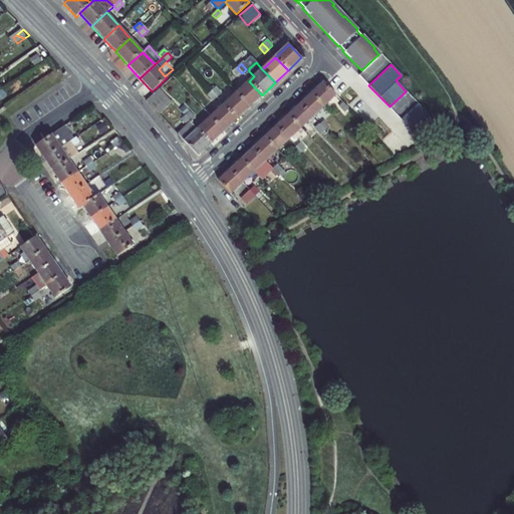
[(242,73),(237,68),(232,71),(238,77),(242,73)]
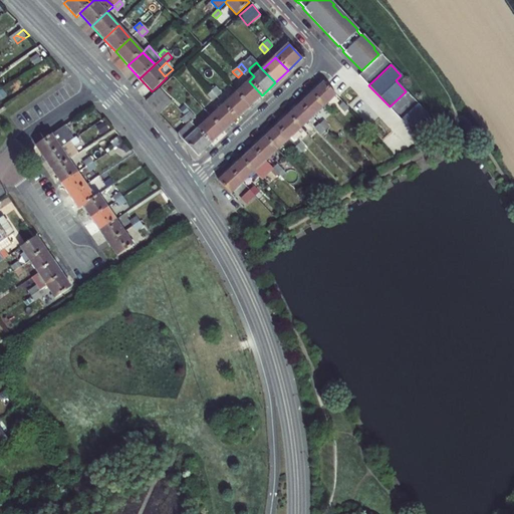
[(262,95),(249,81),(237,93),(249,107),(262,95)]
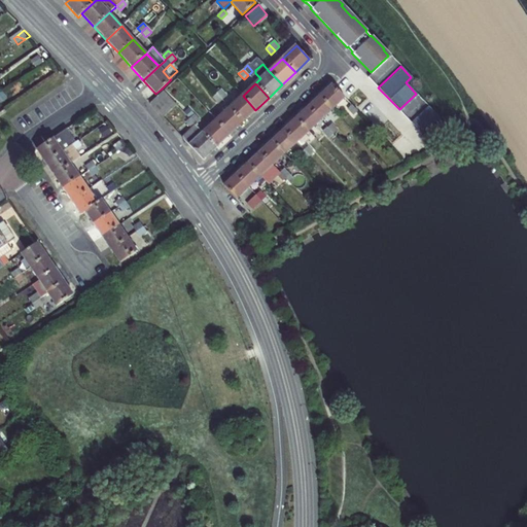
[(320,96),(332,109),(345,98),(332,84),(320,96)]
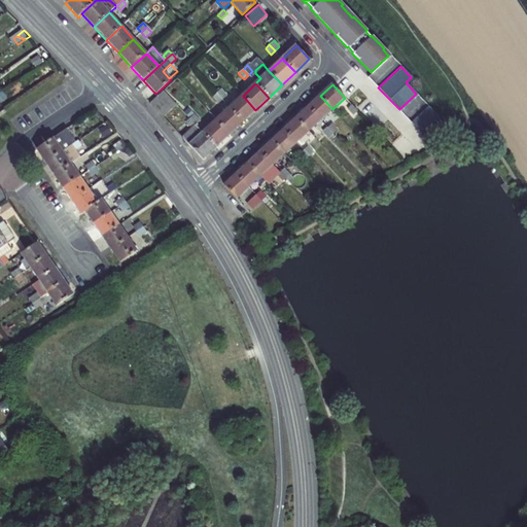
[(226,96),(220,91),(216,95),(221,100),(226,96)]
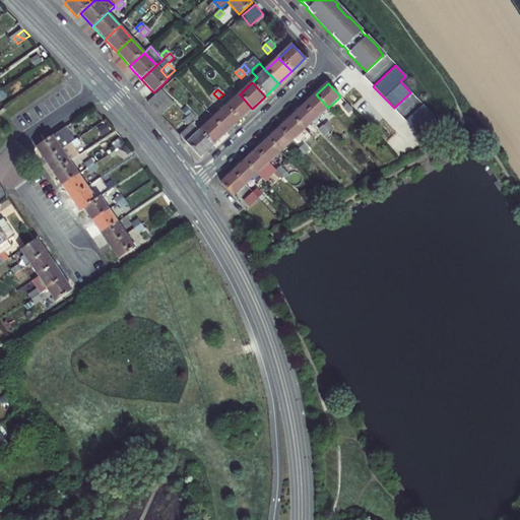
[(158,117),(174,104),(160,90),(147,103),(158,117)]
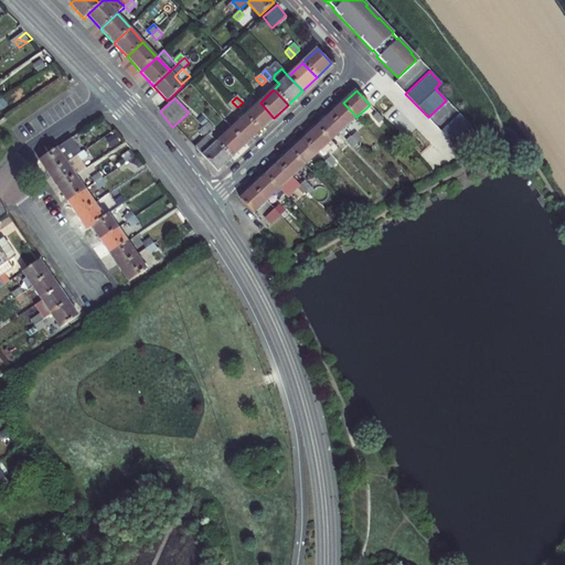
[(233,112),(237,107),(232,102),(227,105),(233,112)]
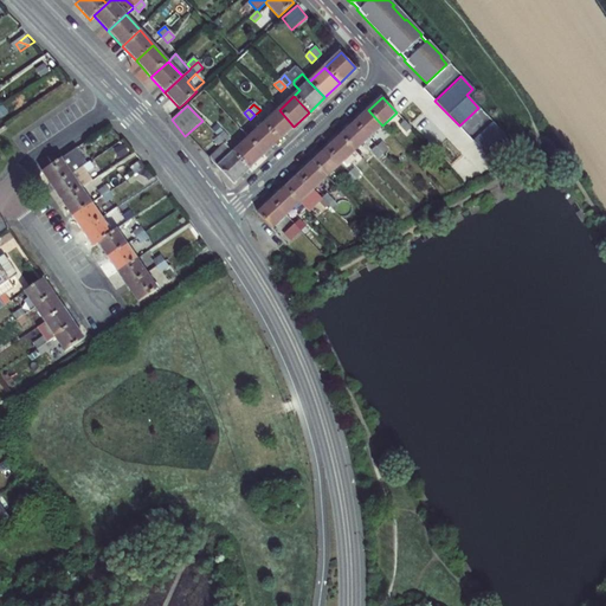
[(294,127),(279,110),(264,124),(278,141),(294,127)]
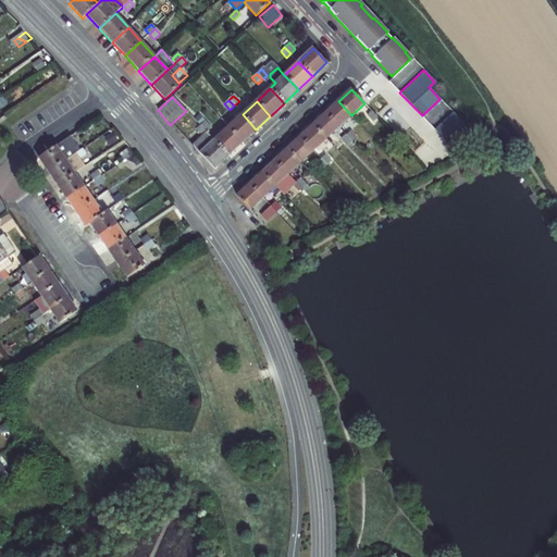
[(325,113),(339,127),(351,115),(338,101),(325,113)]
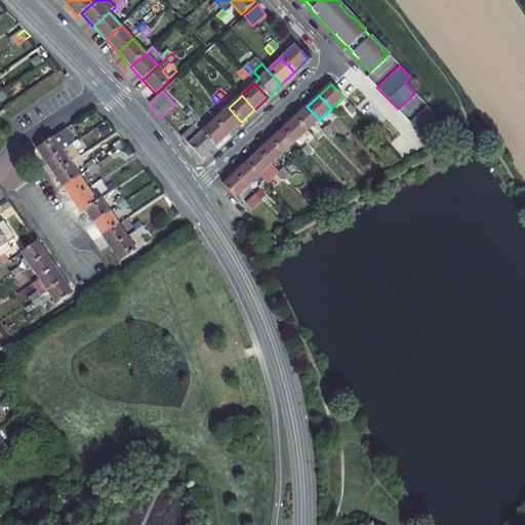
[(426,104),(408,121),(418,131),(436,115),(426,104)]
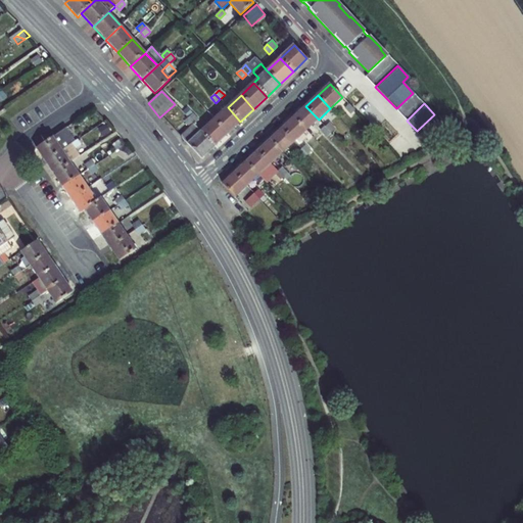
[(354,110),(349,104),(345,108),(350,113),(354,110)]
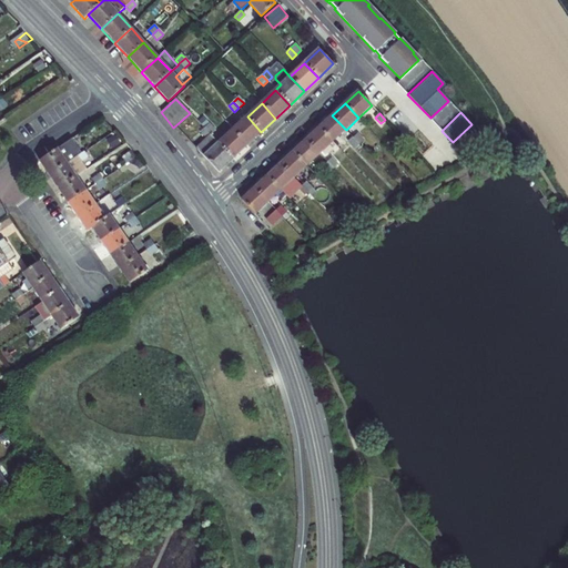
[(320,127),(333,142),(346,130),(332,115),(320,127)]
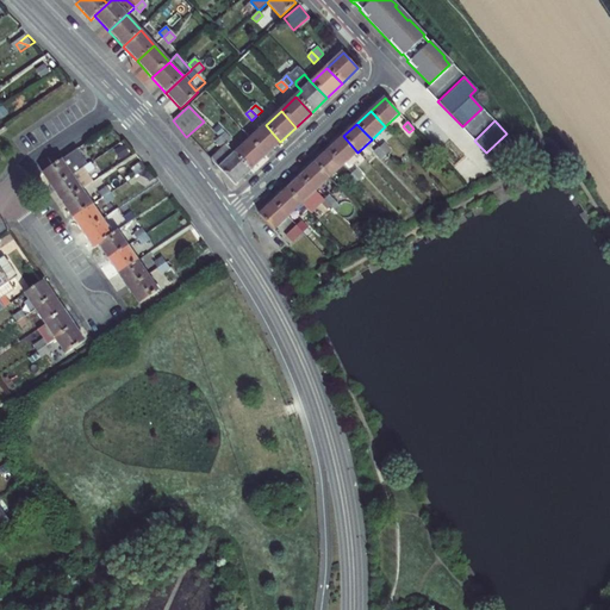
[(280,142),(266,125),(250,139),(266,156),(280,142)]
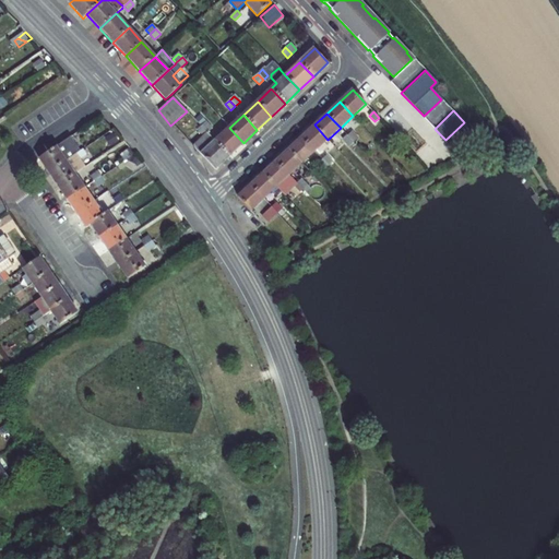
[(201,127),(206,133),(212,129),(205,122),(201,127)]
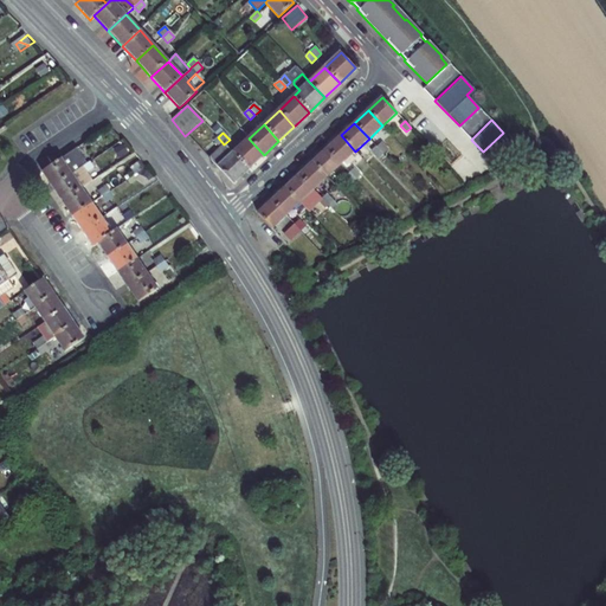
[(327,149),(341,165),(355,152),(341,135),(327,149)]
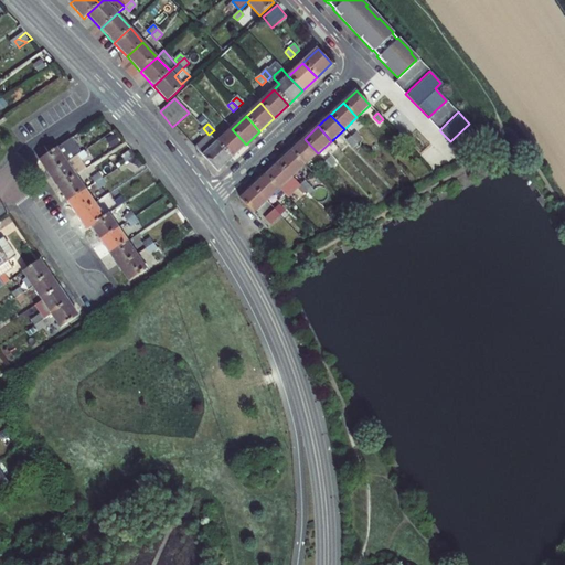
[(217,171),(231,158),(217,144),(209,135),(203,128),(199,131),(205,138),(195,148),(217,171)]
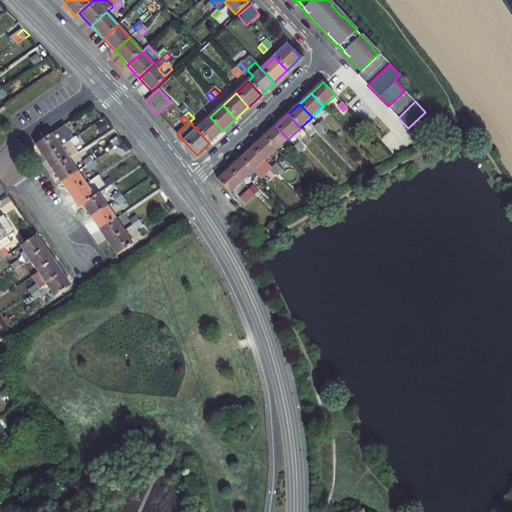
[(223,131),(210,117),(197,130),(209,143),(223,131)]
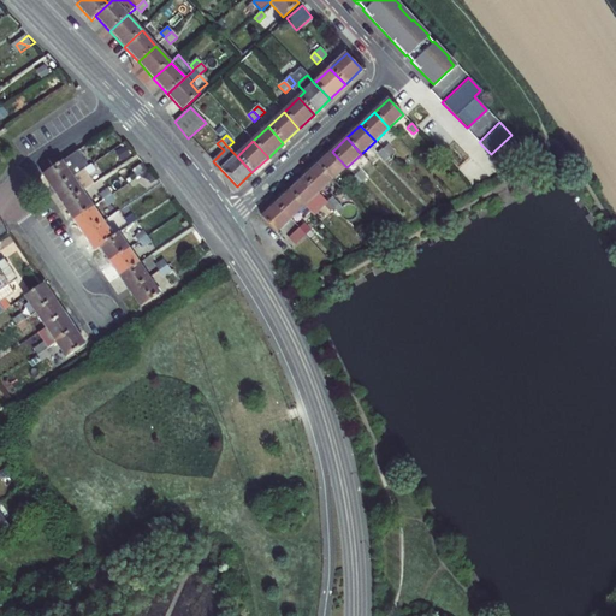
[(383,150),(390,157),(394,152),(388,146),(383,150)]
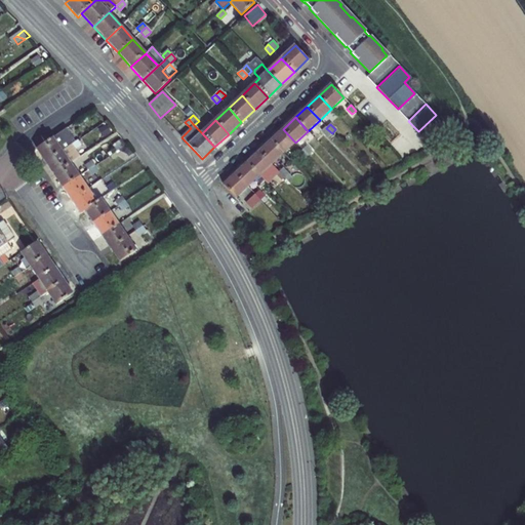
[(332,133),(326,128),(323,131),(328,136),(332,133)]
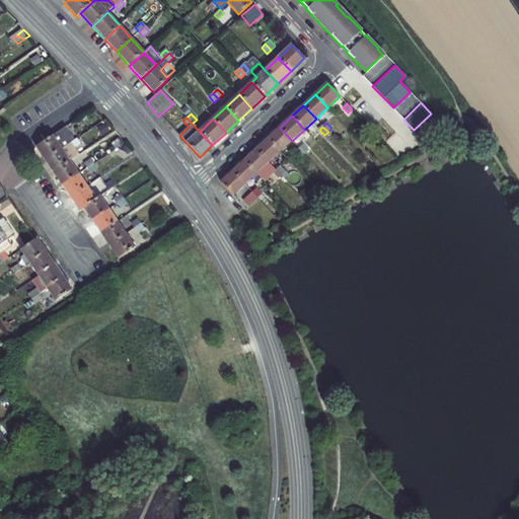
[(268,138),(280,152),(292,141),(280,128),(268,138)]
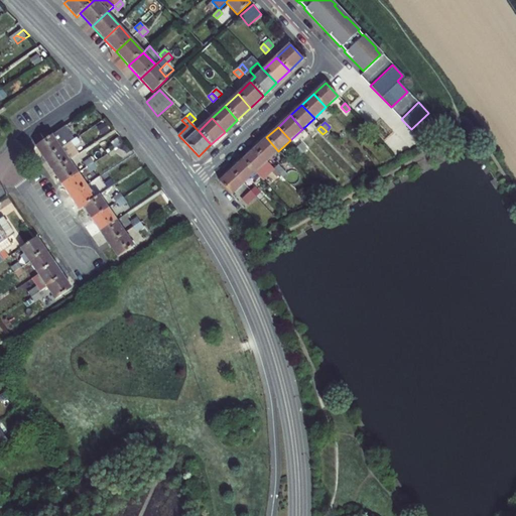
[(67,138),(70,142),(77,138),(74,134),(67,138)]
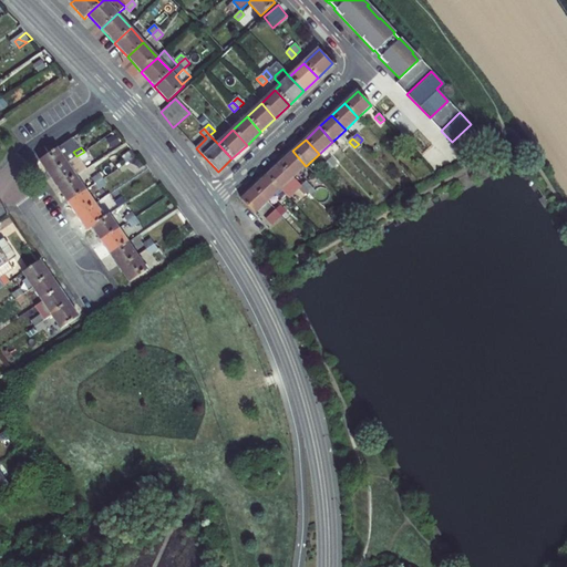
[(40,162),(50,175),(68,163),(59,148),(40,162)]
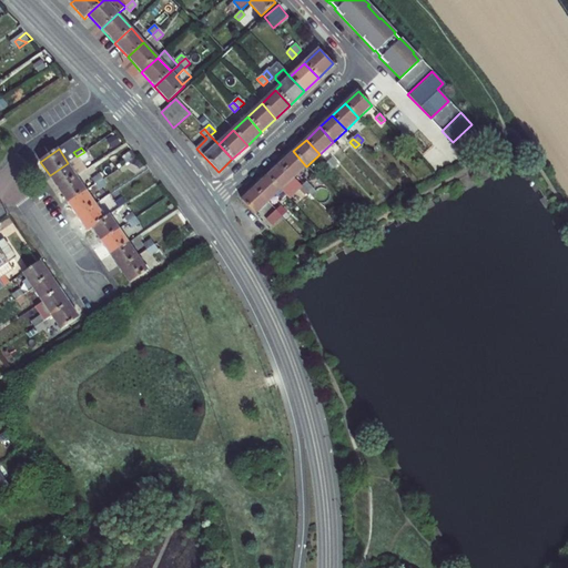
[(280,164),(294,179),(306,166),(293,151),(280,164)]
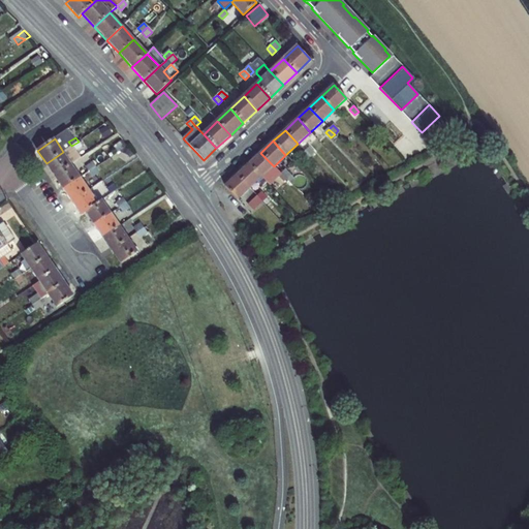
[(71,146),(63,152),(47,163),(55,177),(72,164),(81,159),(74,151),(82,146),(79,142),(71,146)]
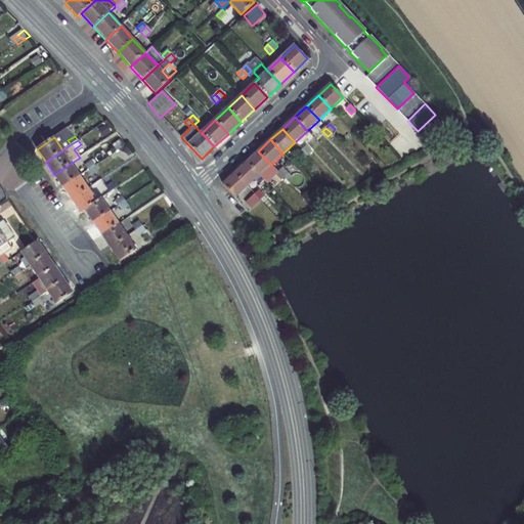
[(306,146),(302,149),(307,156),(311,151),(306,146)]
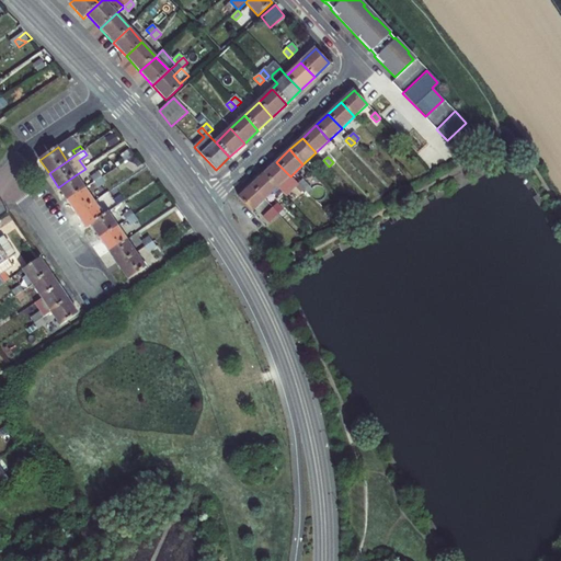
[(329,167),(323,160),(319,164),(324,171),(329,167)]
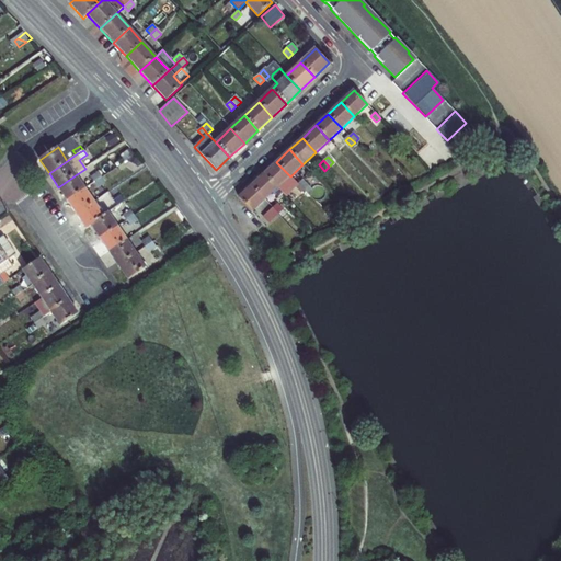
[(264,173),(277,187),(290,176),(276,162),(264,173)]
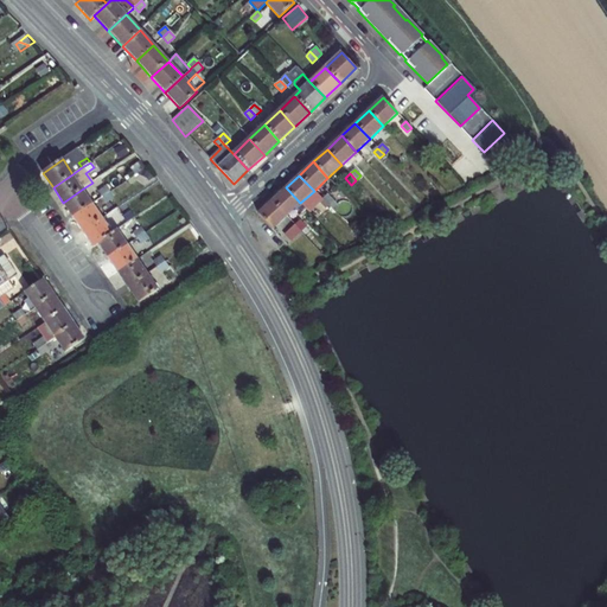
[(98,192),(102,198),(109,192),(106,187),(98,192)]
